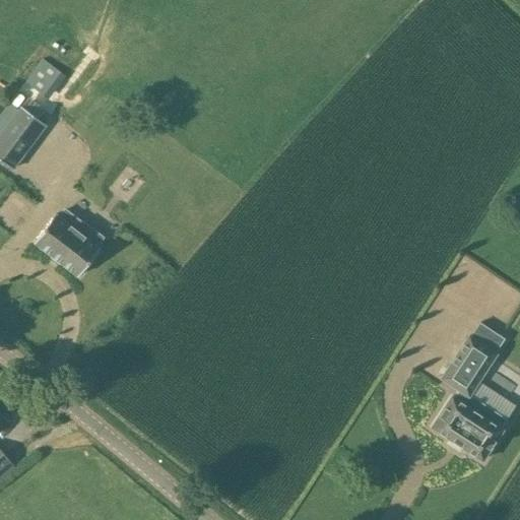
[(41,61),(25,82),(42,94),(57,73),(41,61)]
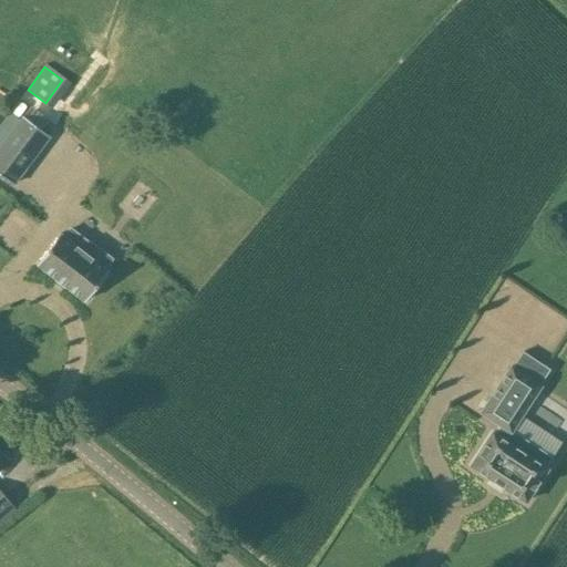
[(0,144),(0,172),(16,184),(51,137),(22,115),(0,144)]
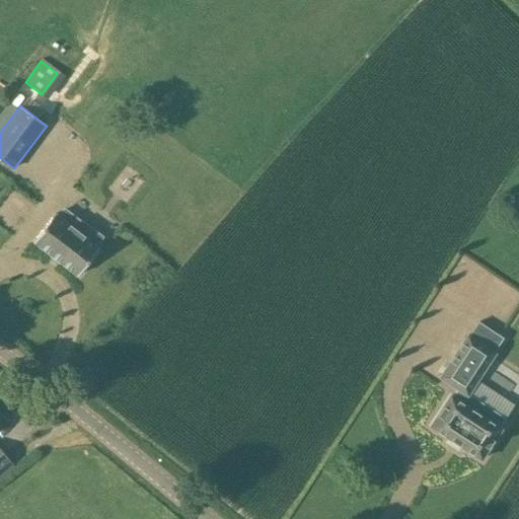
[(33,242),(78,276),(98,248),(55,215),(33,242)]
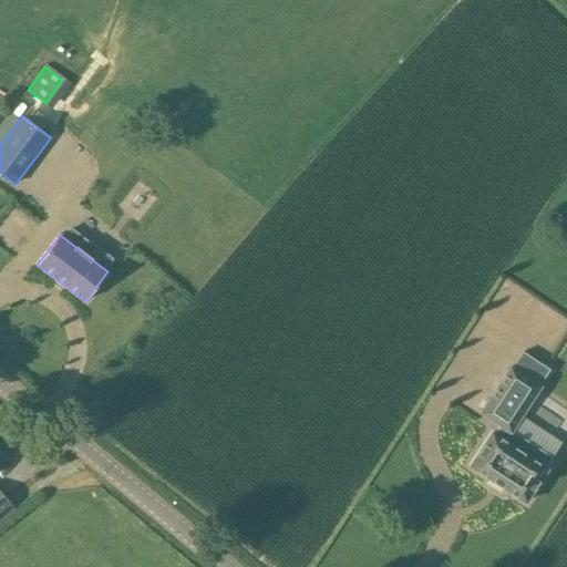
[(492,433),(470,466),(525,502),(547,468),(546,468),(528,456),(534,447),(511,432),(522,415),(540,387),(538,385),(549,370),(523,352),(513,368),(511,367),(481,413),(501,426),(495,434),(492,433)]
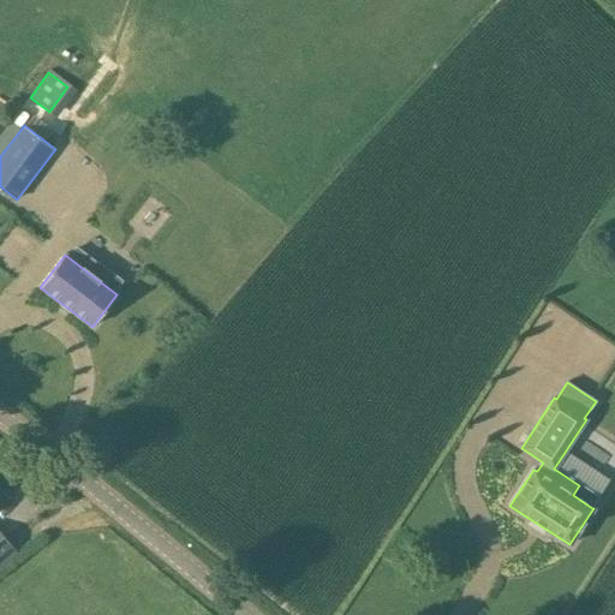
[(0,532),(0,568),(16,555),(5,543),(7,541),(0,532)]
